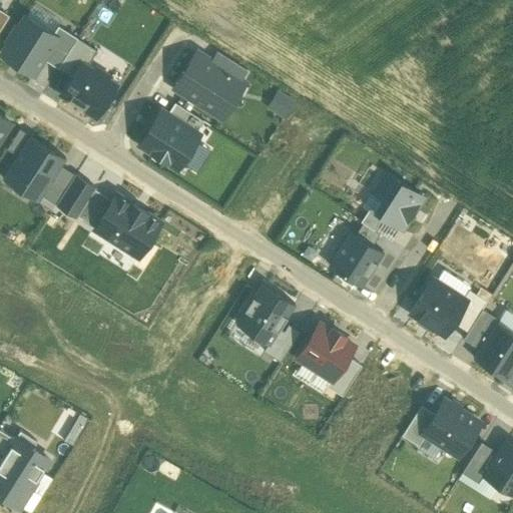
[(54,32),(25,13),(0,52),(35,74),(45,58),(59,36),(54,32)]
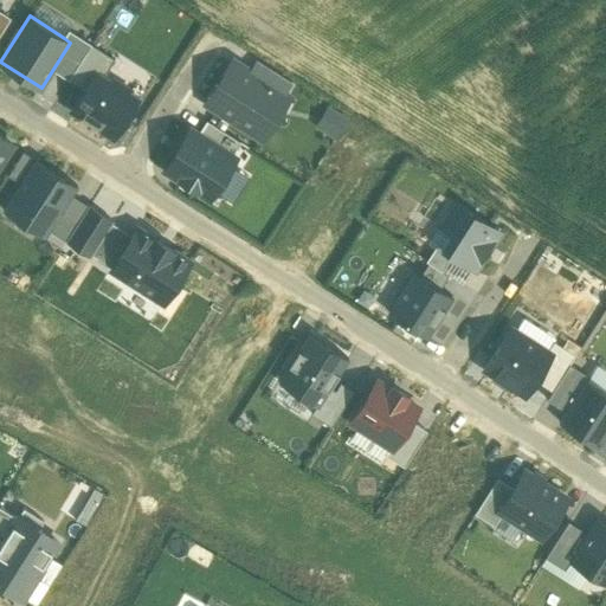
[(70,43),(53,69),(69,79),(91,45),(69,31),(64,38),(70,43)]
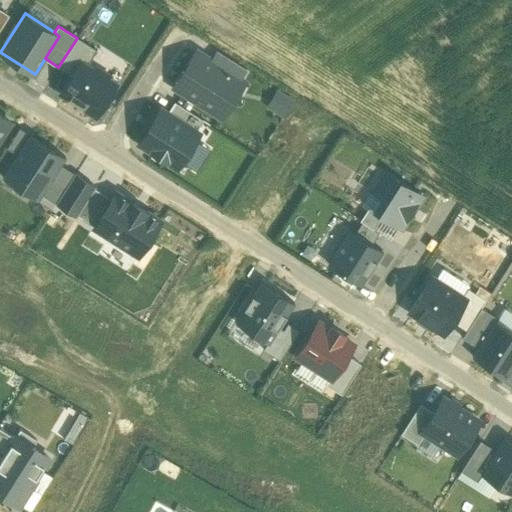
[(77,38),(58,67),(71,75),(81,60),(87,64),(96,50),(77,38)]
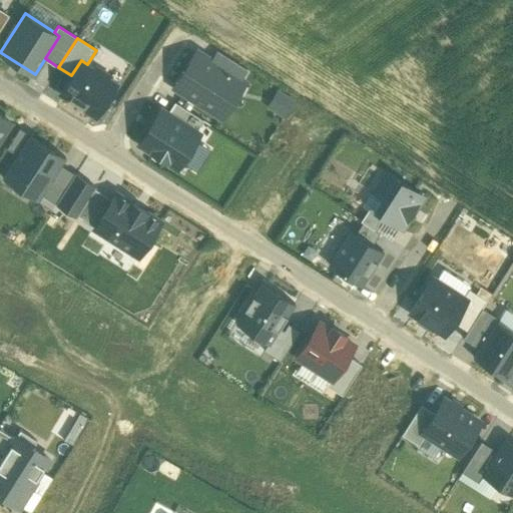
[(200,55),(176,90),(225,124),(249,89),(200,55)]
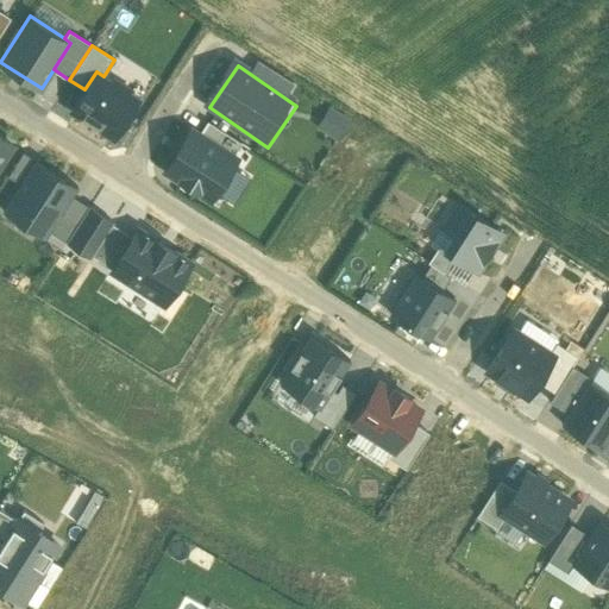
[(104,76),(96,71),(85,89),(71,111),(113,138),(139,99),(104,76)]
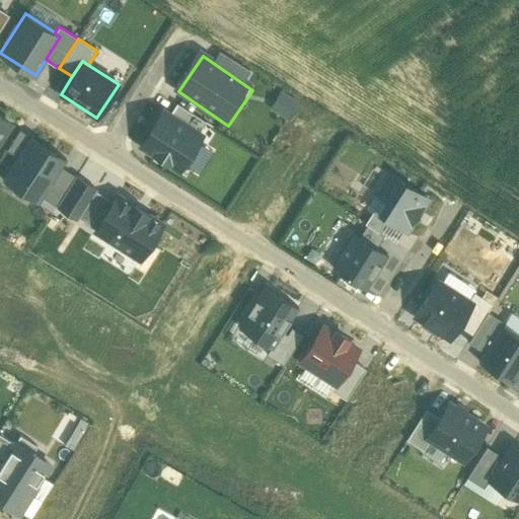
[(145,145),(183,171),(206,139),(168,113),(145,145)]
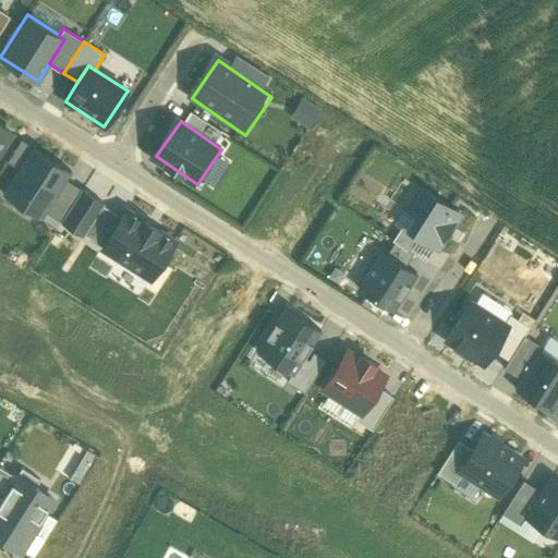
[(0,160),(13,141),(0,131),(0,160)]
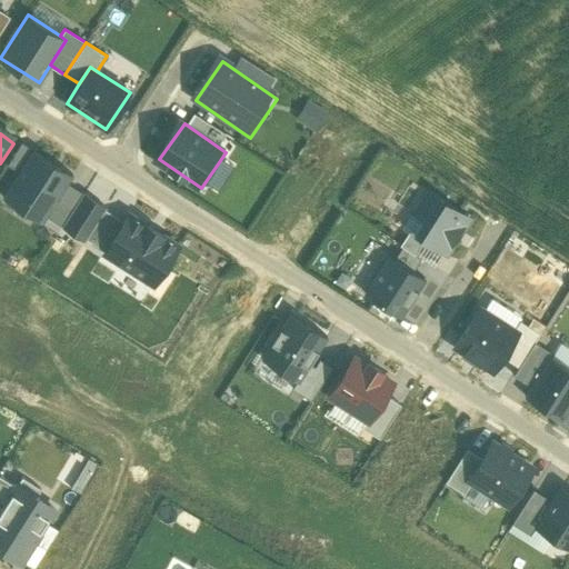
[(66,183),(71,173),(32,150),(3,197),(41,221),(46,215),(66,183)]
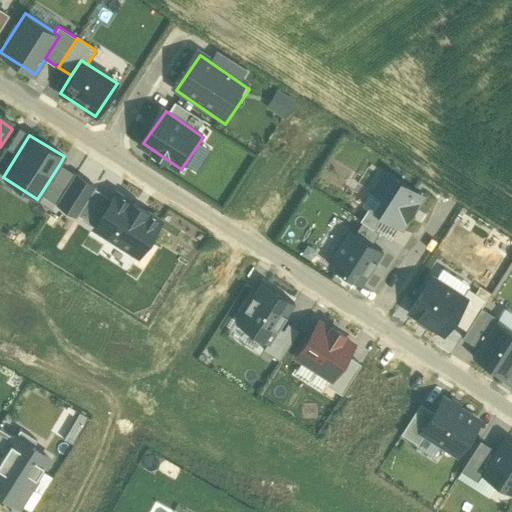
[(95,187),(59,165),(41,193),(77,216),(95,187)]
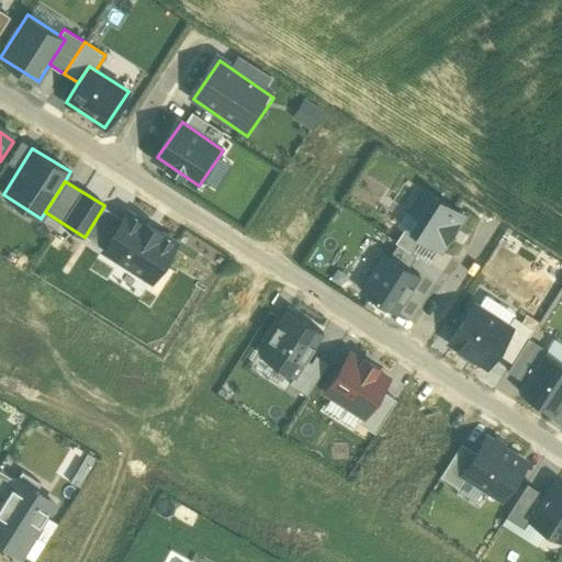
[(461,218),(422,195),(398,234),(438,258),(461,218)]
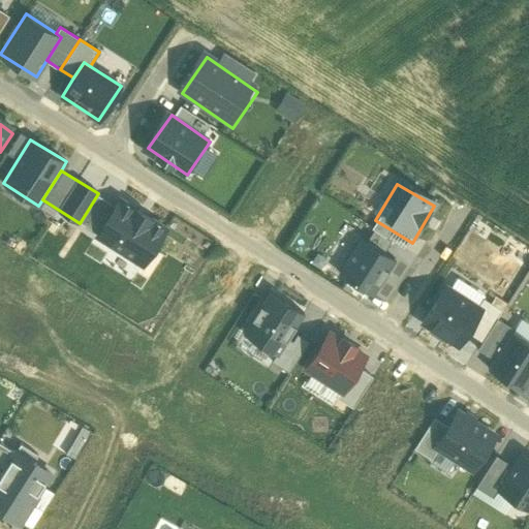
[(141,215),(120,201),(98,234),(119,247),(141,215)]
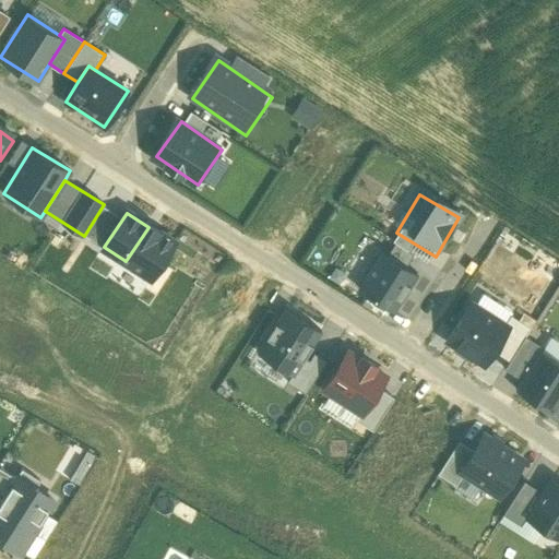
[(171,242),(149,227),(126,261),(149,276),(171,242)]
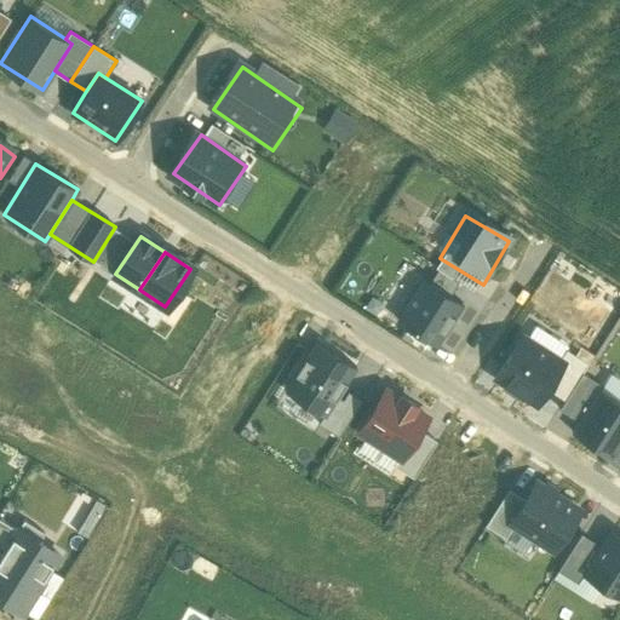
[(464,308),(422,283),(397,326),(440,350),(464,308)]
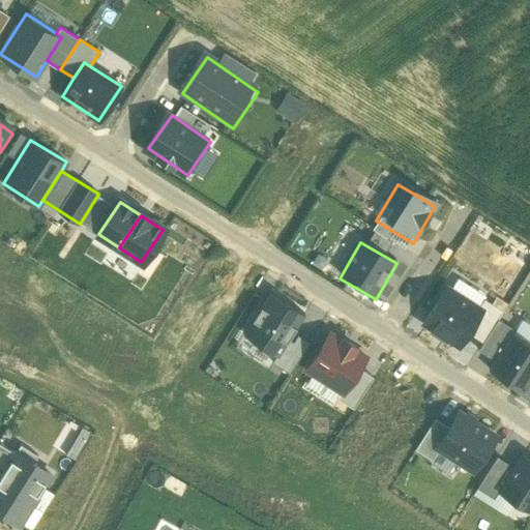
[(480,306),(446,285),(421,323),(460,348),(469,333),(484,310),(480,306)]
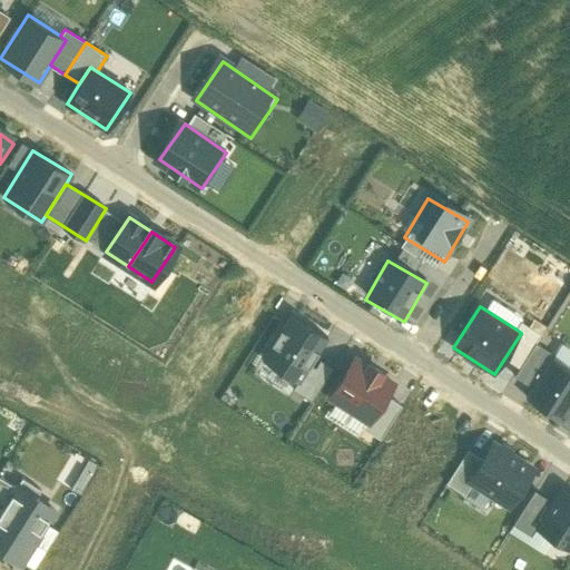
[(521,321),(517,330),(521,333),(504,359),(519,367),(540,334),(521,321)]
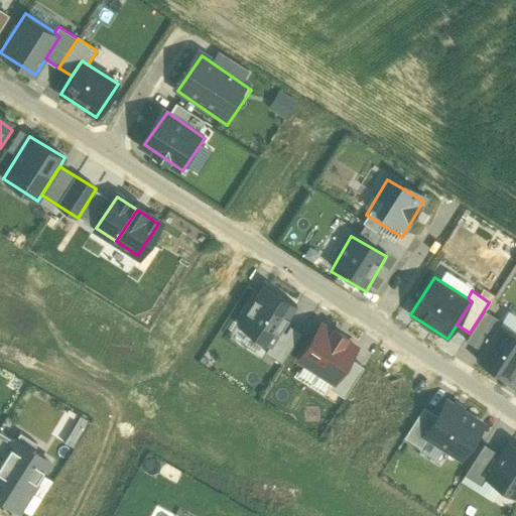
[(272,351),(297,311),(266,291),(241,332),(272,351)]
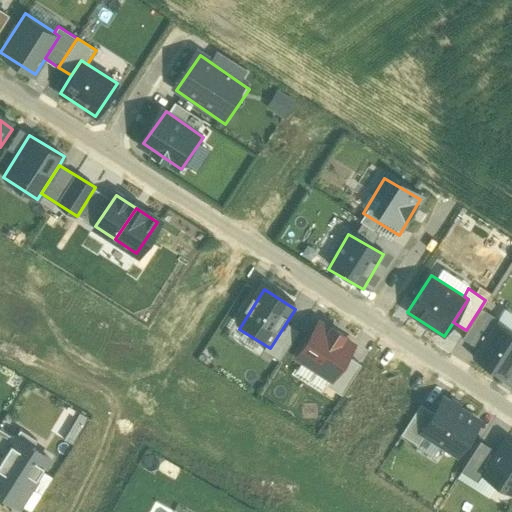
[(355,343),(319,321),(296,358),(332,380),(346,357),(355,343)]
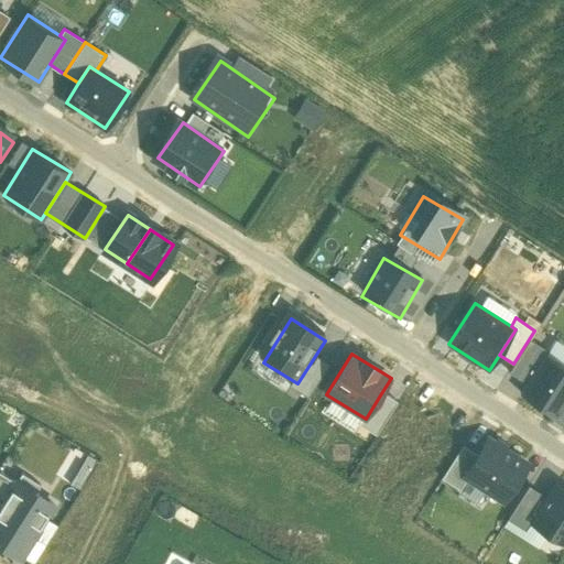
[(563,401),(563,368),(544,356),(521,392),(556,414),(563,401)]
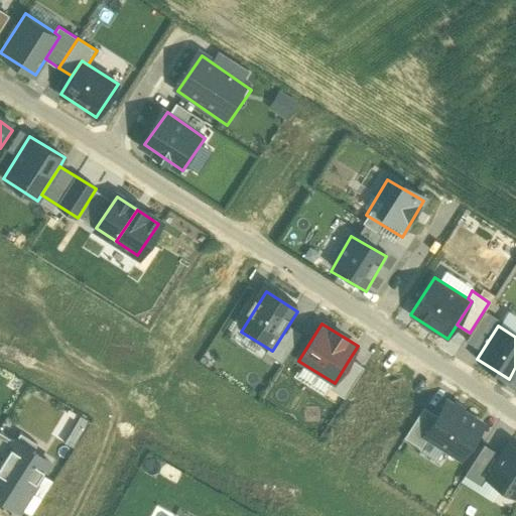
[(349,360),(335,383),(331,389),(345,397),(363,368),(349,360)]
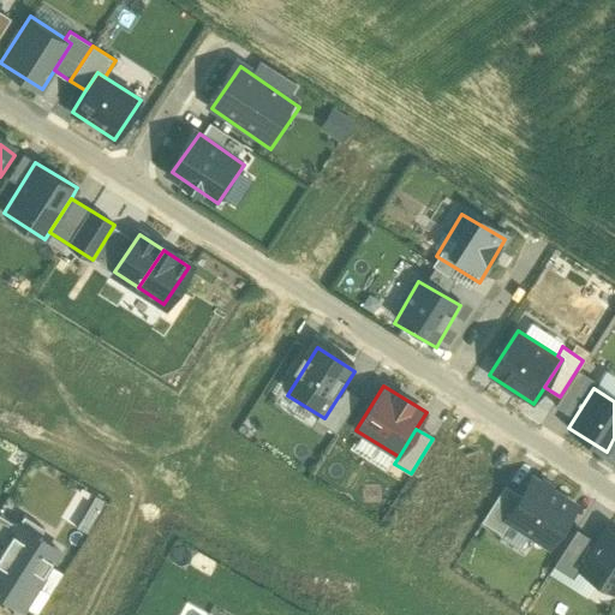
[(518,491),(525,472),(514,469),(507,487),(518,491)]
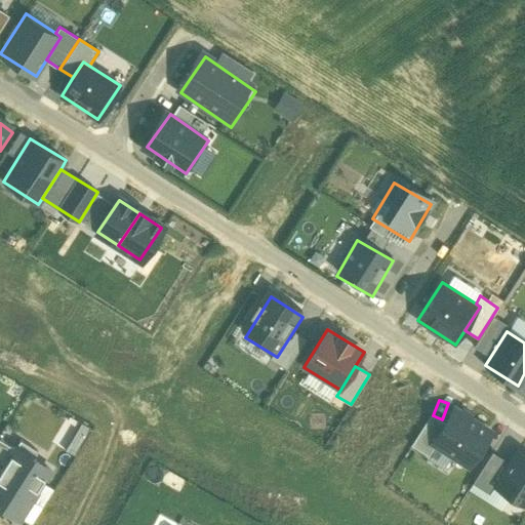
[(500,437),(457,410),(435,447),(478,474),(500,437)]
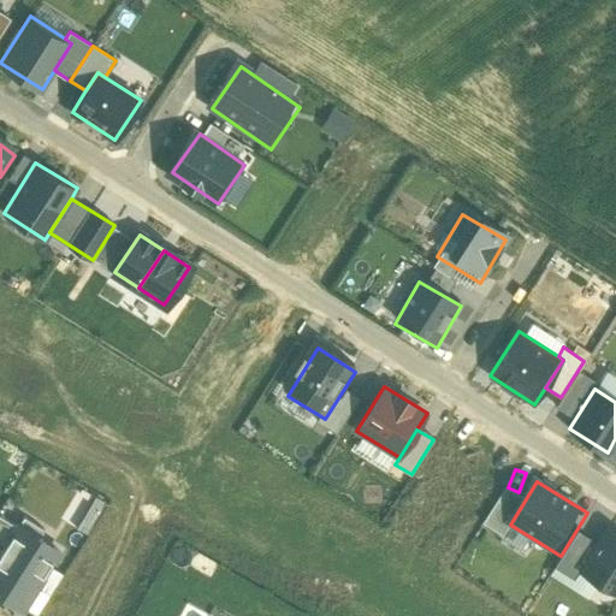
[(87,535),(106,503),(95,496),(76,529),(87,535)]
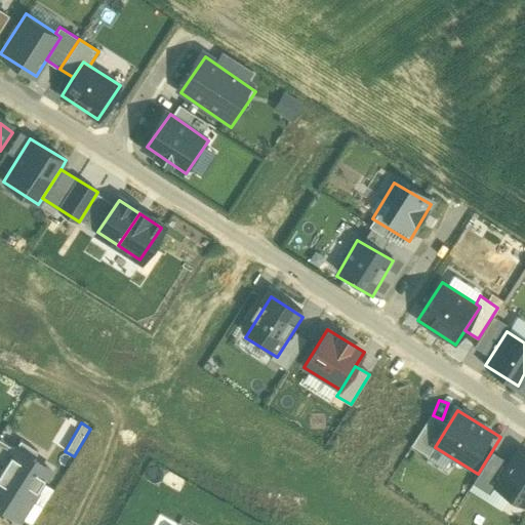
[(59,466),(29,442),(0,481),(0,493),(25,513),(59,466)]
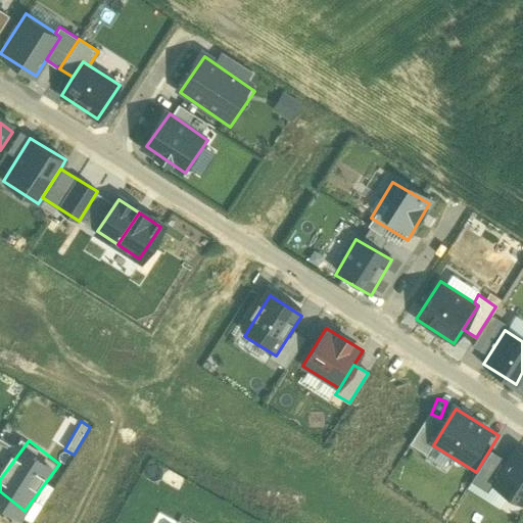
[(521,509),(522,506),(522,454),(515,449),(490,491),(521,509)]
